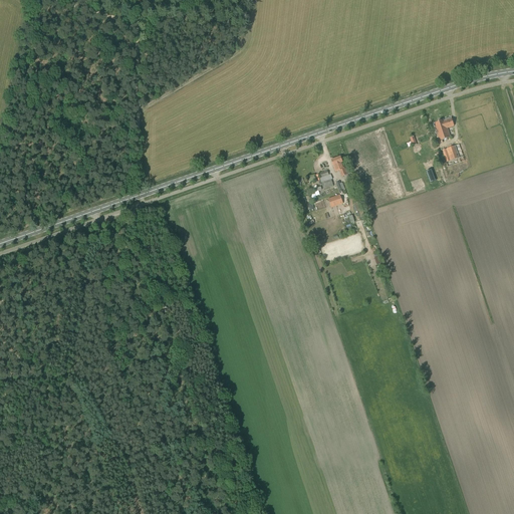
[(445,120),(448,129),(454,126),(451,118),(445,120)]
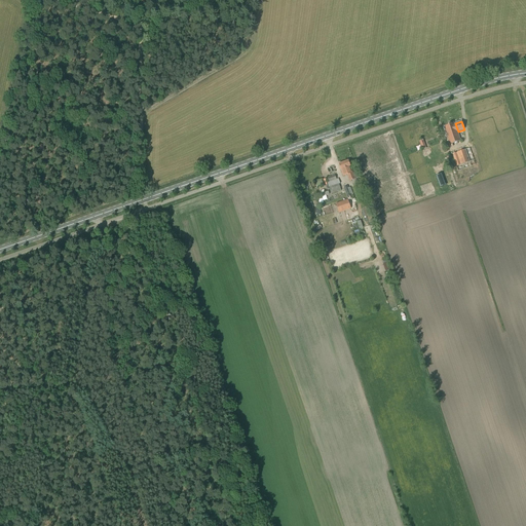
[(460,140),(458,132),(455,123),(445,127),(447,135),(450,144),(460,140)]
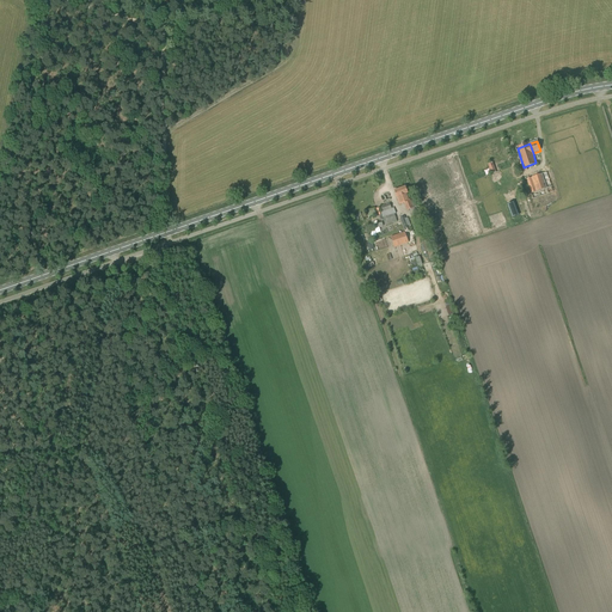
[(531,194),(551,187),(548,172),(526,179),(531,194)]
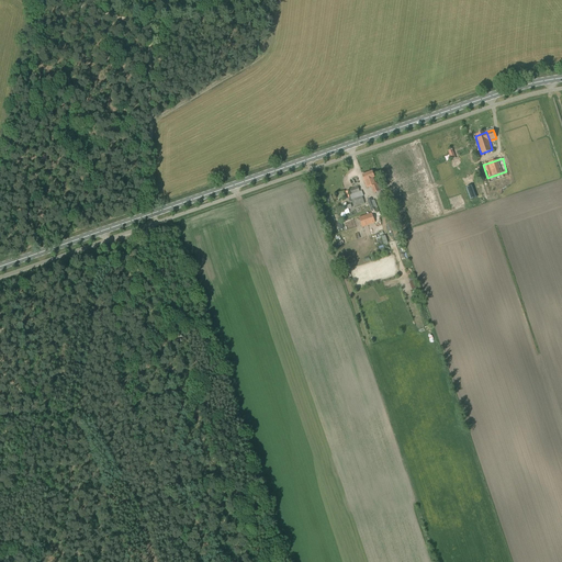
[(379,190),(373,172),(362,176),(364,181),(366,181),(367,187),(368,187),(368,186),(371,184),(374,192),(379,190)]
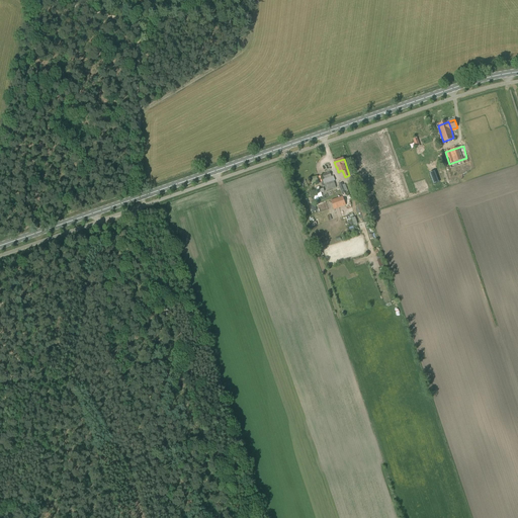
[(353,192),(358,190),(353,176),(350,177),(351,180),(350,180),(350,182),(353,192)]
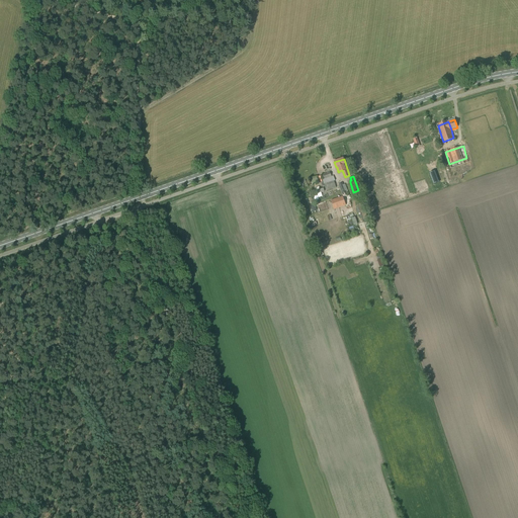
[(436,190),(448,186),(446,180),(434,184),(436,190)]
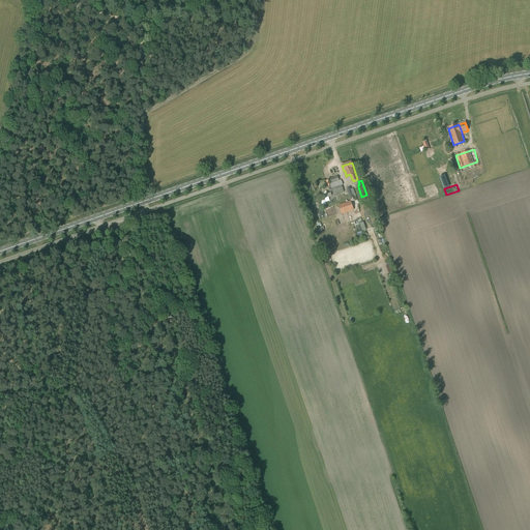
[(342,185),(331,188),(332,190),(333,193),(333,195),(344,192),(342,185)]
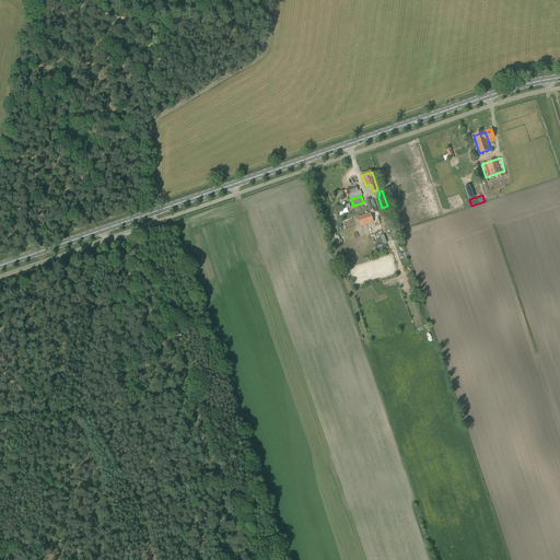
[(375,223),(380,221),(370,198),(365,200),(375,223)]
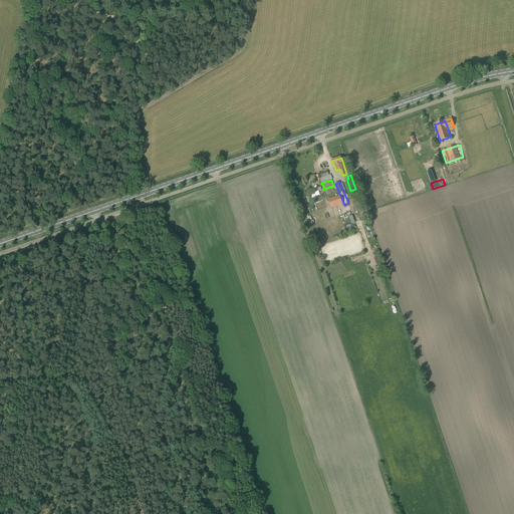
[(343,204),(339,195),(328,199),(331,208),(343,204)]
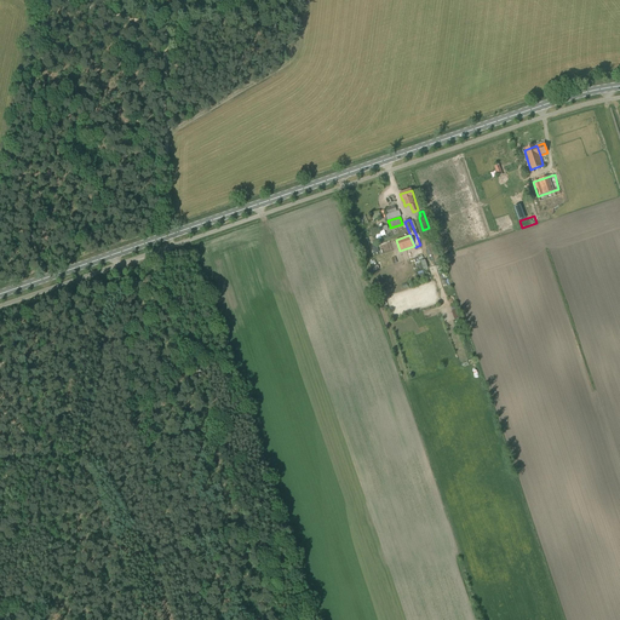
[(434,244),(431,236),(425,237),(428,245),(428,246),(431,256),(436,267),(442,264),(437,253),(438,253),(435,244),(434,244)]
